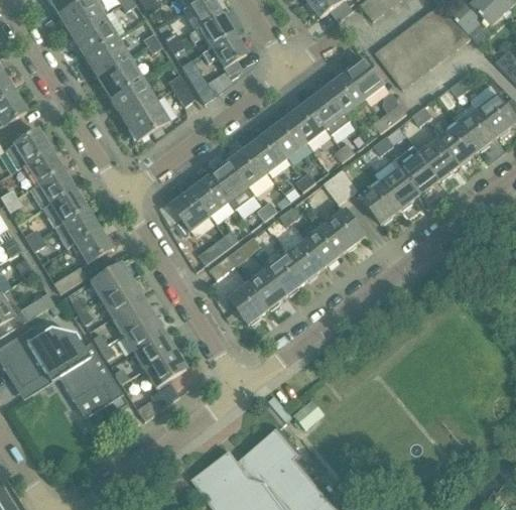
[(50,3),(56,12),(76,0),(51,0),(52,2),(50,3)]
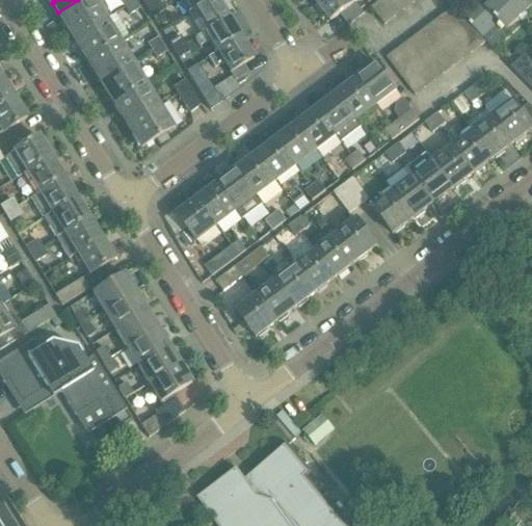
[(65,25),(72,34),(103,15),(95,0),(78,0),(58,12),(58,14),(60,12),(68,24),(65,25)]
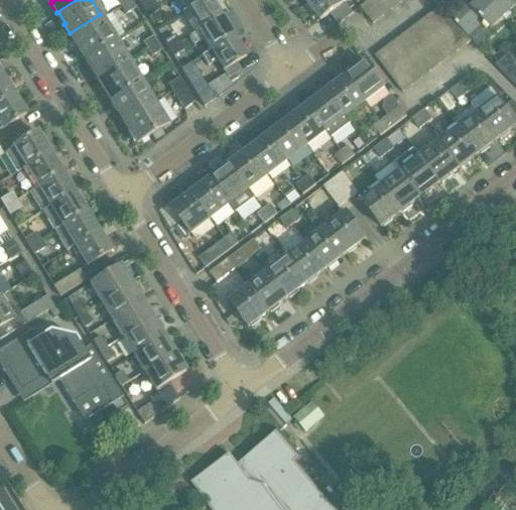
[(126,0),(120,4),(124,10),(135,4),(132,0),(126,0)]
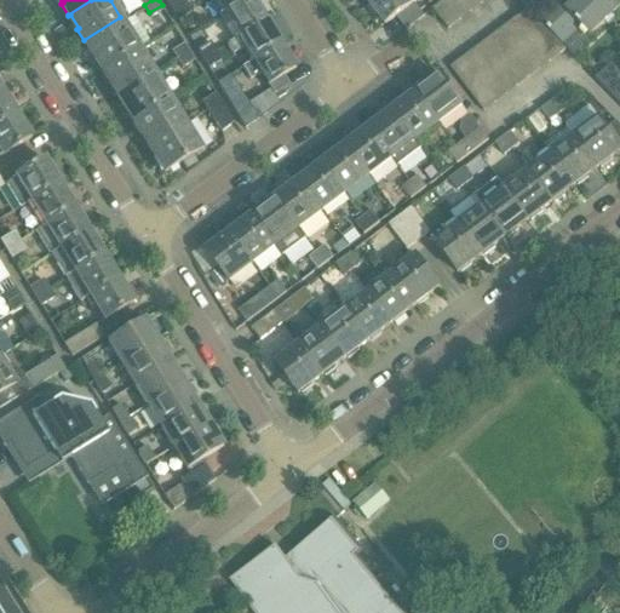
[(182,0),(171,7),(177,16),(190,7),(185,0),(182,0)]
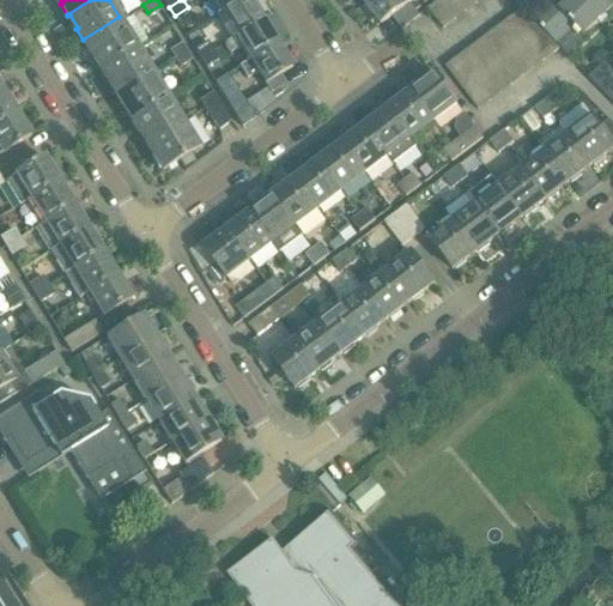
[(223,38),(261,14),(252,0),(232,0),(219,8),(234,31),(223,38)]
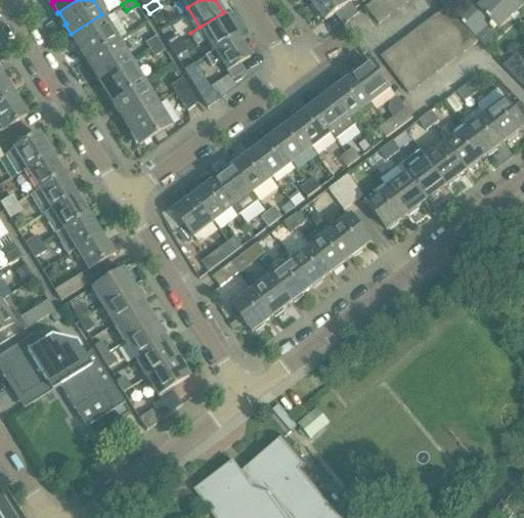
[(312,0),(325,17),(347,1),(347,0),(312,0)]
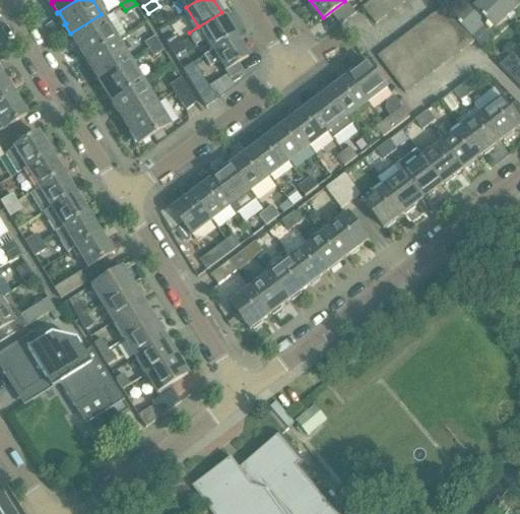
[(385,13),(375,0),(367,0),(363,3),(376,20),(385,13)]
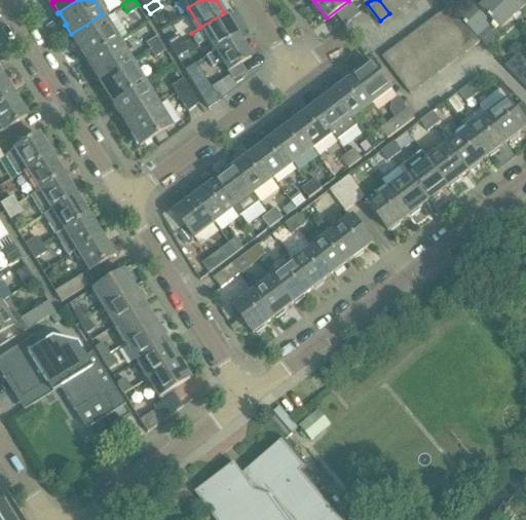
[(379,0),(389,13),(399,6),(393,0),(379,0)]
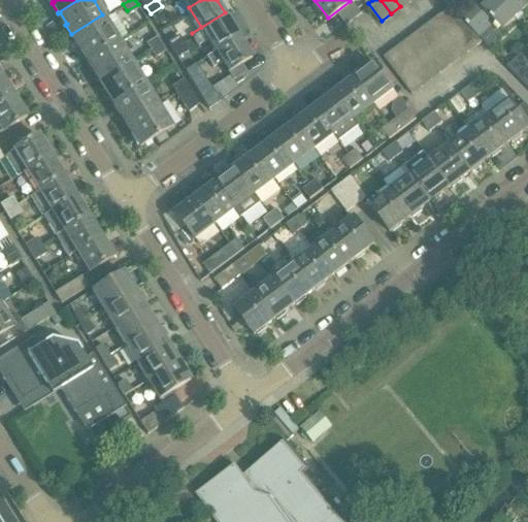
[(468,0),(457,11),(465,21),(479,34),(494,20),(502,28),(516,14),(518,17),(524,11),(522,9),(527,3),(526,2),(526,3),(523,0),(487,0),(485,2),(483,0),(468,0)]
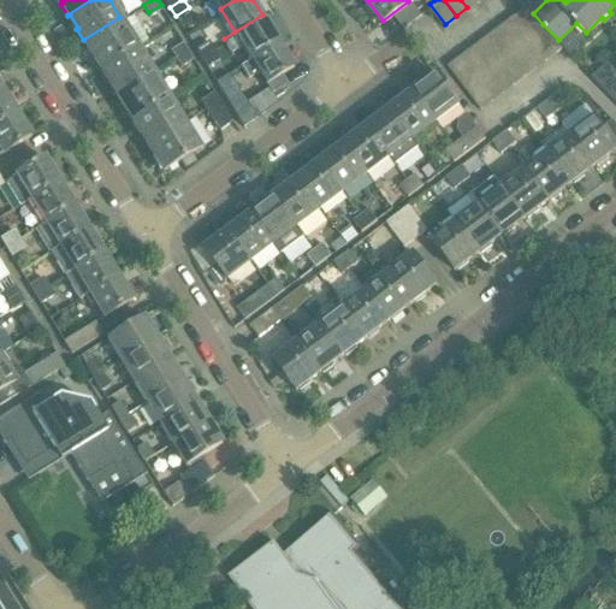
[(523,4),(513,12),(529,34),(543,24),(533,13),(523,4)]
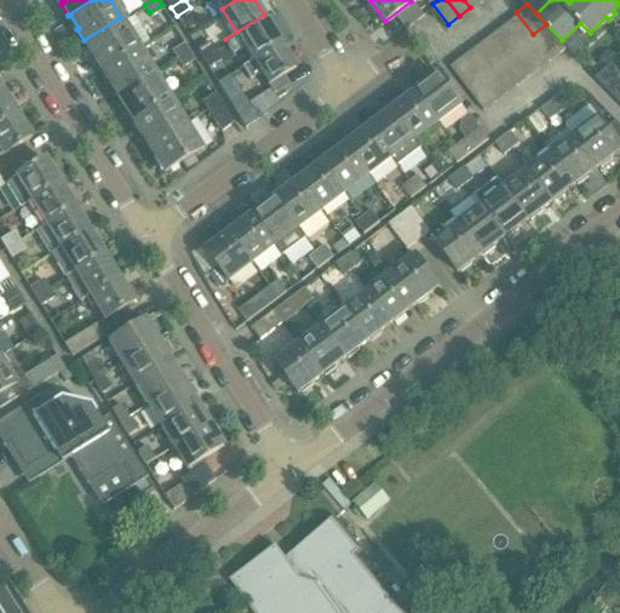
[(516,12),(505,21),(522,43),(533,34),(516,12)]
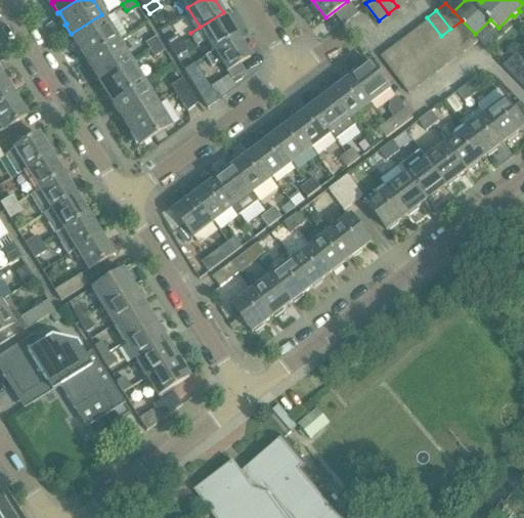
[(209,49),(210,49),(235,33),(223,12),(190,33),(191,34),(191,33),(195,40),(205,35),(212,47),(209,49)]
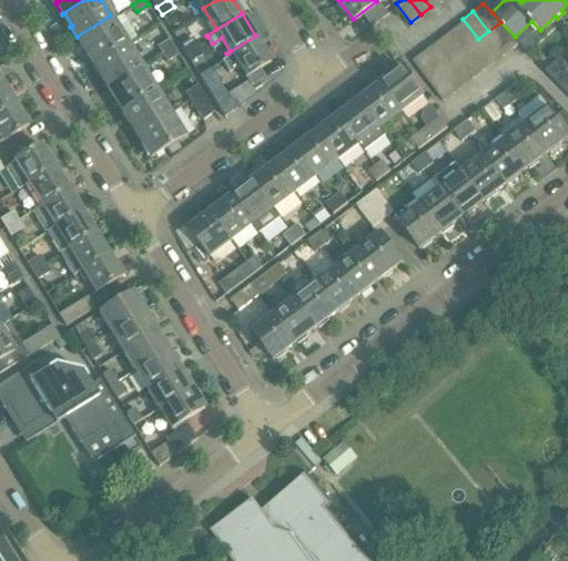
[(90,59),(91,60),(125,39),(110,16),(77,37),(82,47),(84,46),(92,58),(90,59)]
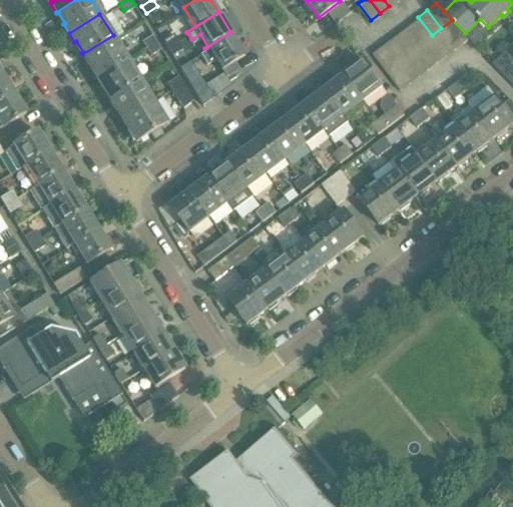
[(418,17),(409,24),(423,42),(432,35),(418,17)]
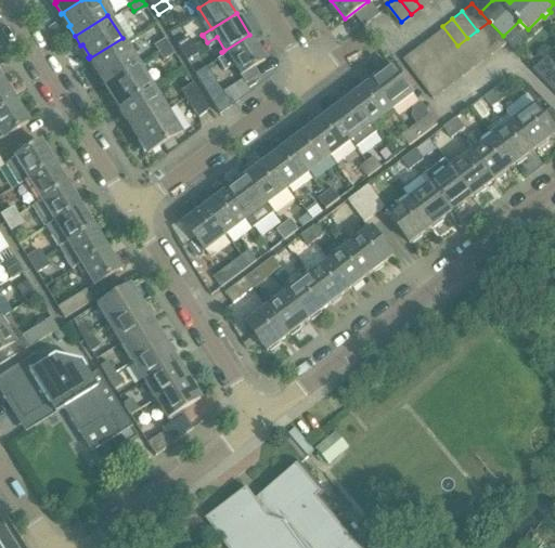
[(489,22),(477,30),(491,51),(506,39),(503,36),(489,22)]
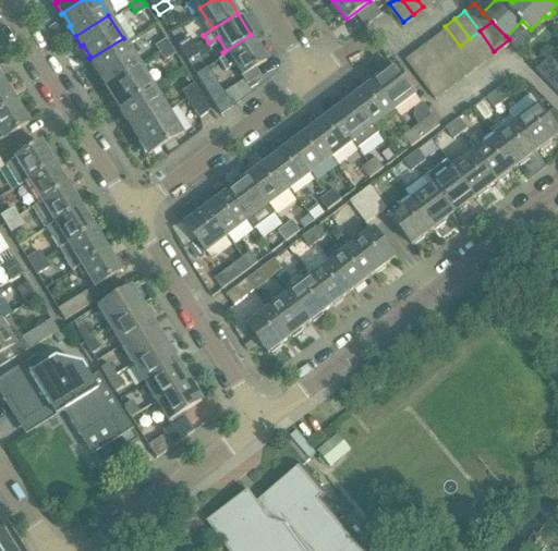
[(445,26),(435,34),(450,53),(460,46),(445,26)]
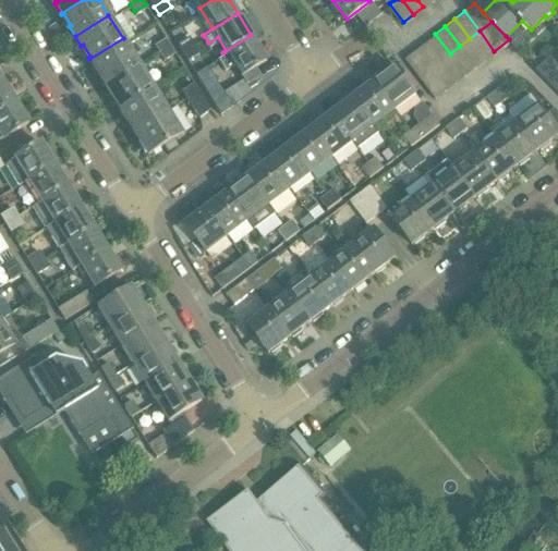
[(480,31),(470,38),(485,58),(494,51),(480,31)]
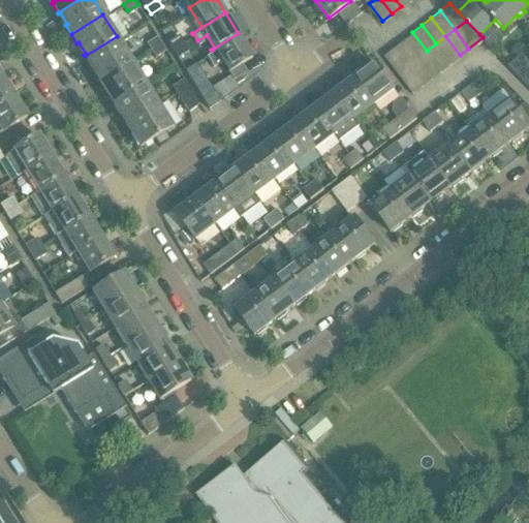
[(166,39),(172,47),(183,39),(178,32),(166,39)]
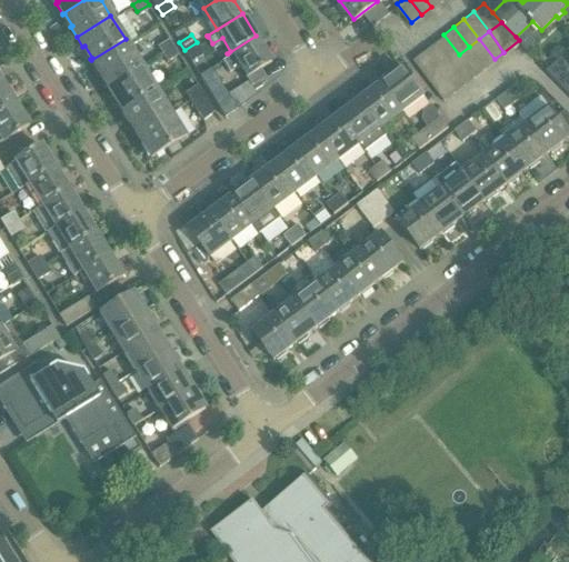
[(443,34),(433,41),(449,62),(459,54),(443,34)]
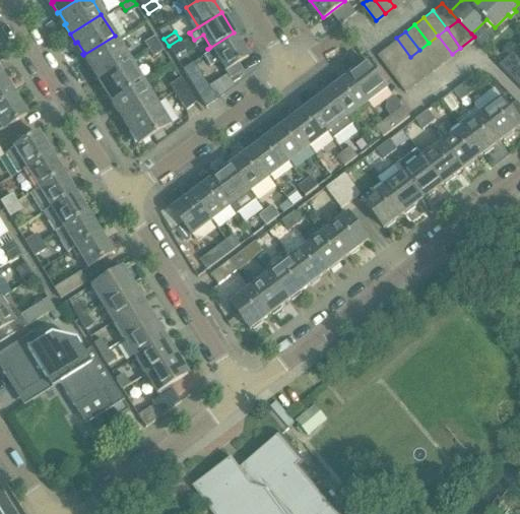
[(143,39),(147,46),(157,40),(153,33),(143,39)]
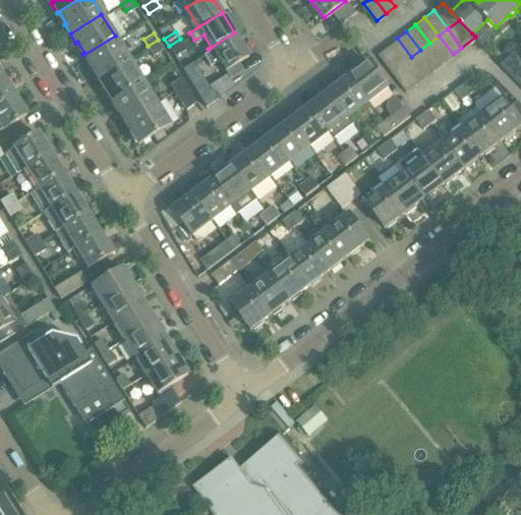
[(234,33),(209,49),(205,51),(211,62),(218,57),(229,75),(241,68),(237,60),(247,53),(234,33)]
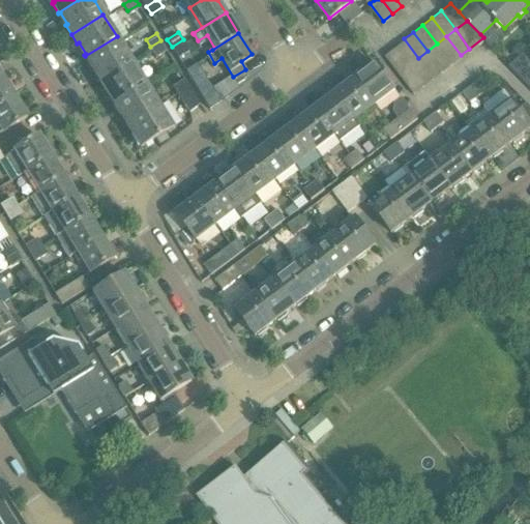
[(92,68),(98,78),(130,59),(117,36),(85,56),(86,57),(87,56),(94,67),(92,68)]
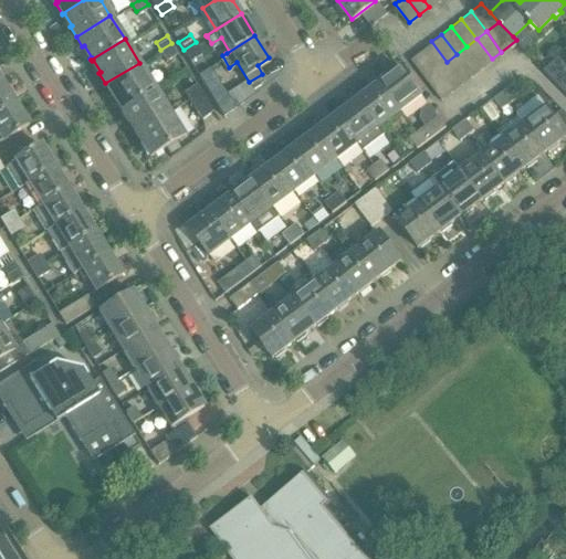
[(477,39),(467,46),(482,66),(492,59),(477,39)]
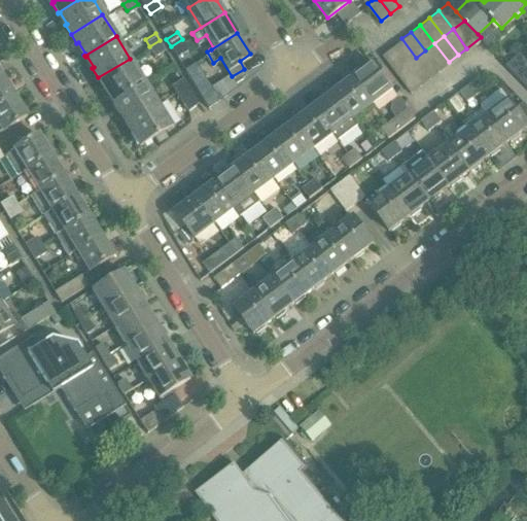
[(401,38),(392,45),(407,64),(416,58),(401,38)]
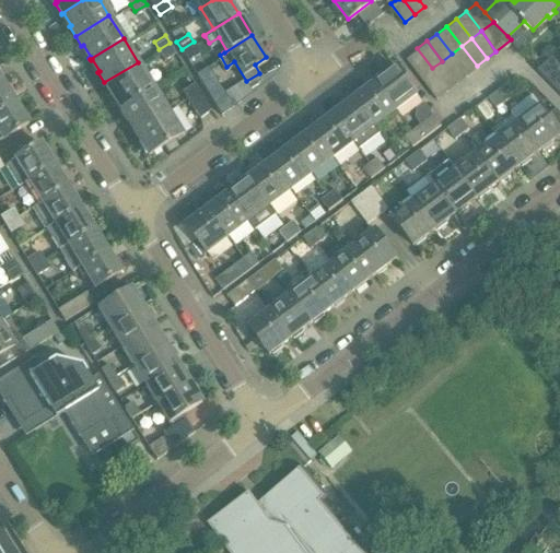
[(194,42),(182,49),(187,57),(199,49),(194,42)]
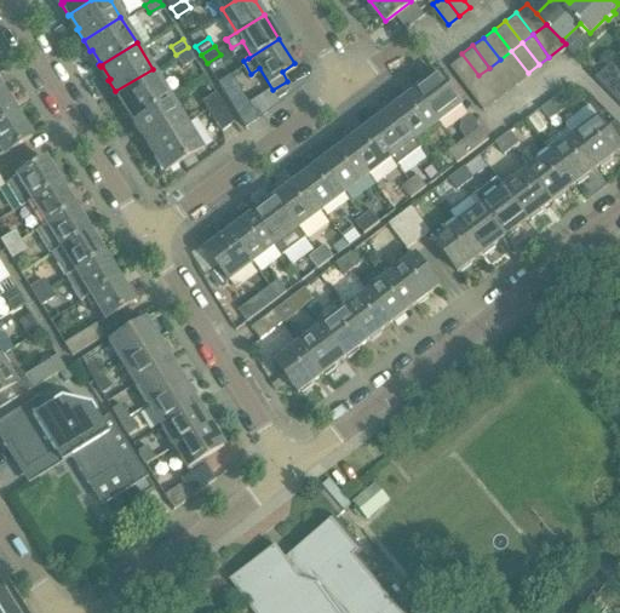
[(188,47),(176,55),(181,63),(194,56),(188,47)]
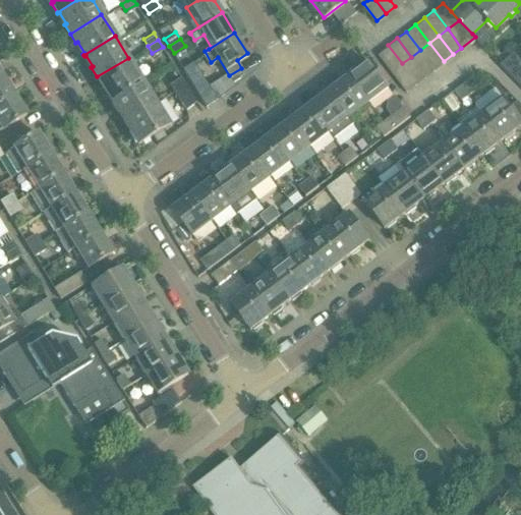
[(429,43),(420,50),(435,68),(444,61),(429,43)]
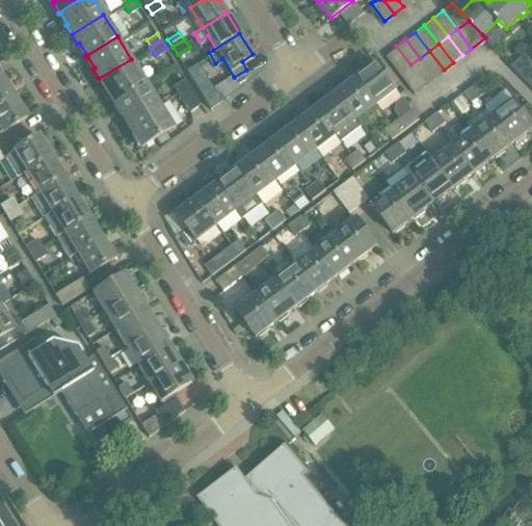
[(387,53),(400,73),(410,64),(396,46),(387,53)]
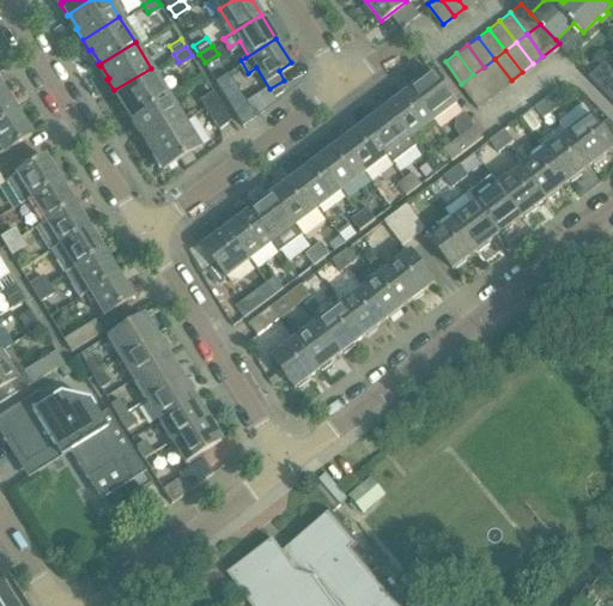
[(612,55),(612,54),(610,53),(589,73),(612,97),(612,55)]
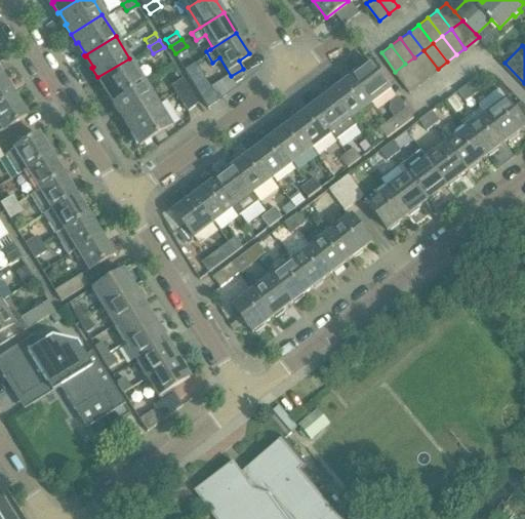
[(423,50),(414,57),(429,76),(438,69),(423,50)]
